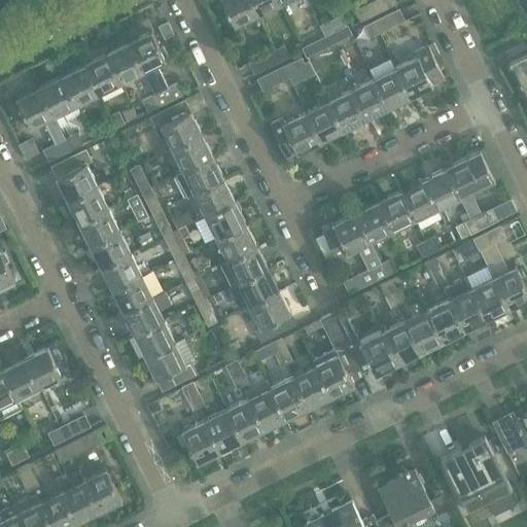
[(234,24),(236,27),(258,15),(250,0),(221,0),(230,14),(225,15),(231,25),(234,24)]
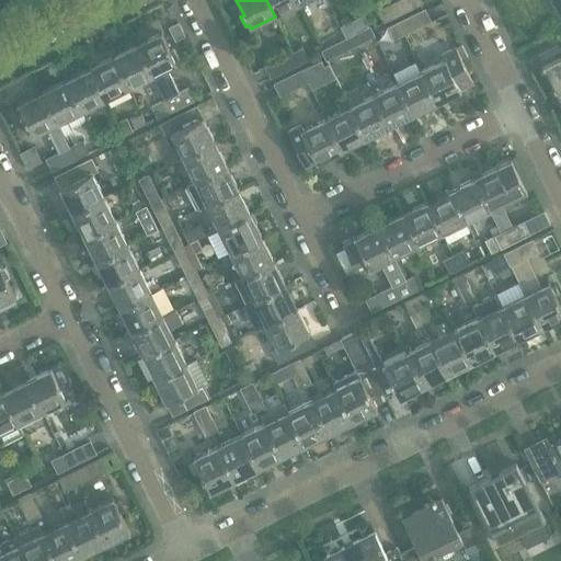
[(299,4),(297,0),(266,0),(275,16),(299,4)]
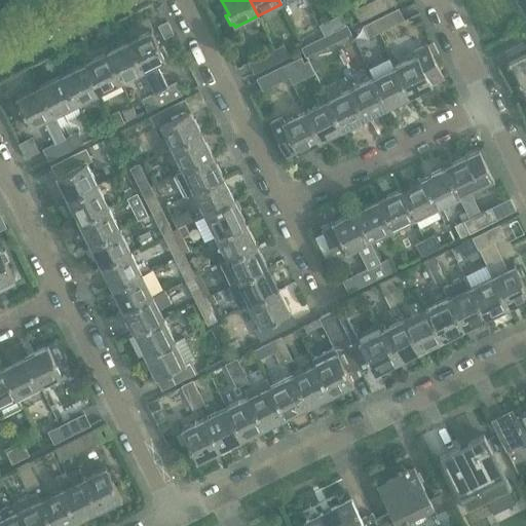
[(370,16),(397,3),(393,0),(371,0),(364,4),(370,16)]
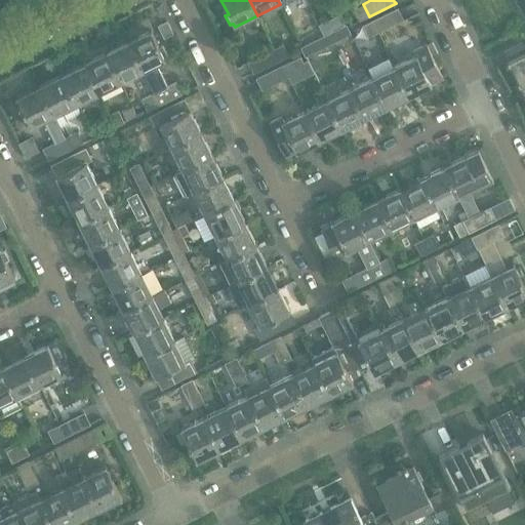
[(369,16),(363,4),(353,9),(360,22),(369,16)]
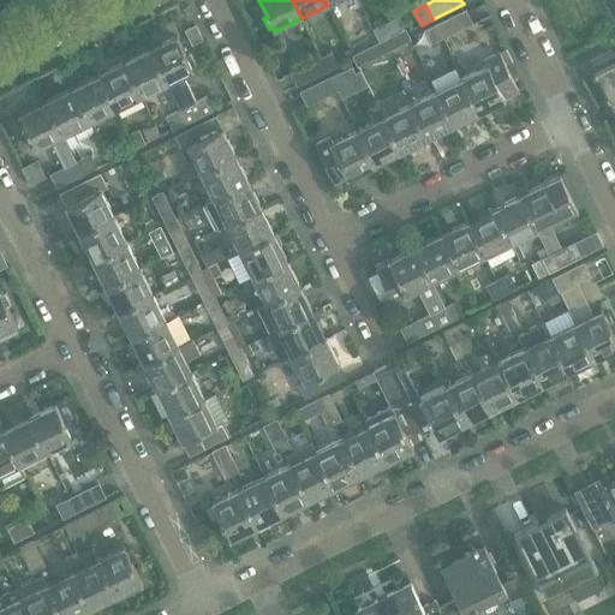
[(442,40),(473,24),(466,10),(435,25),(442,40)]
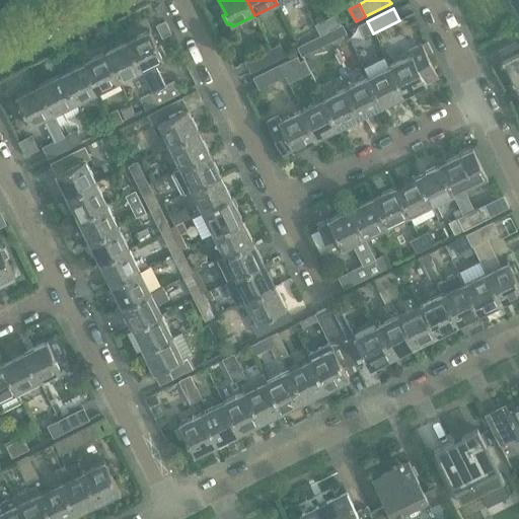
[(373,33),(367,21),(358,25),(365,38),(373,33)]
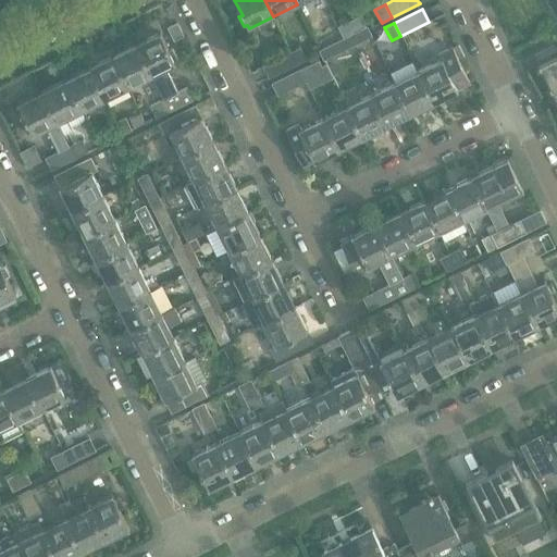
[(373,37),(371,34),(368,26),(355,33),(360,44),(373,37)]
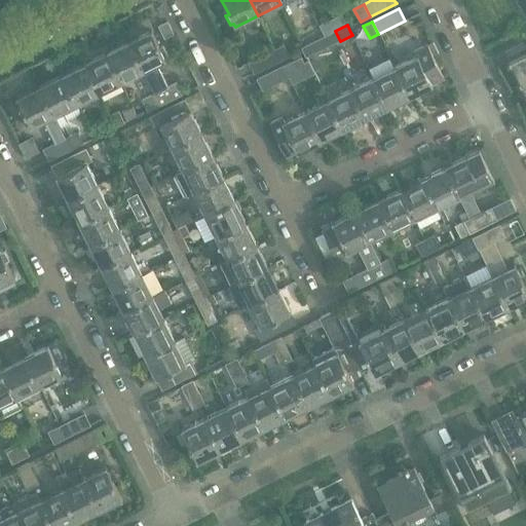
[(154,94),(160,105),(183,95),(177,82),(167,87),(157,66),(166,61),(163,57),(168,54),(164,45),(159,47),(151,31),(128,41),(144,72),(154,94)]
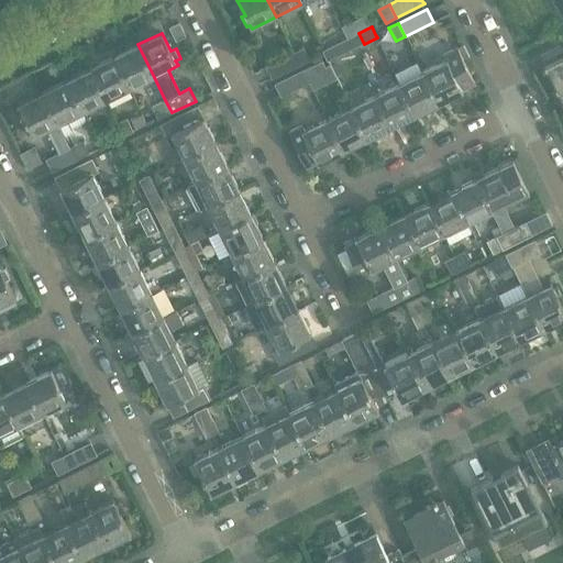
[(364,44),(359,33),(348,39),(352,50),(364,44)]
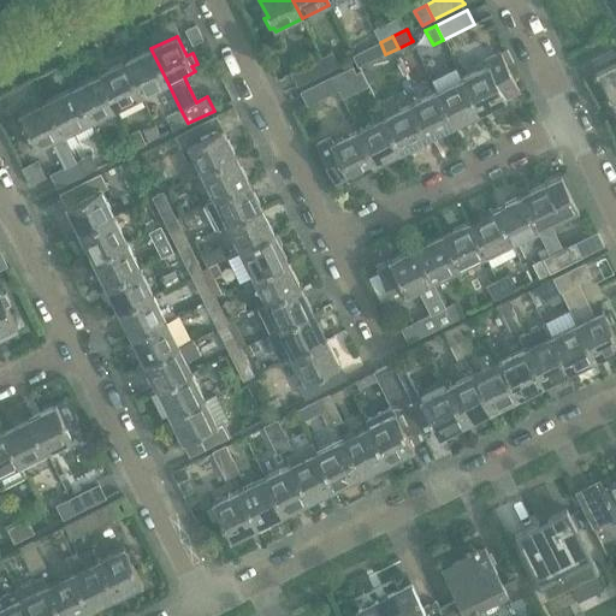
[(385,54),(380,42),(367,49),(373,60),(385,54)]
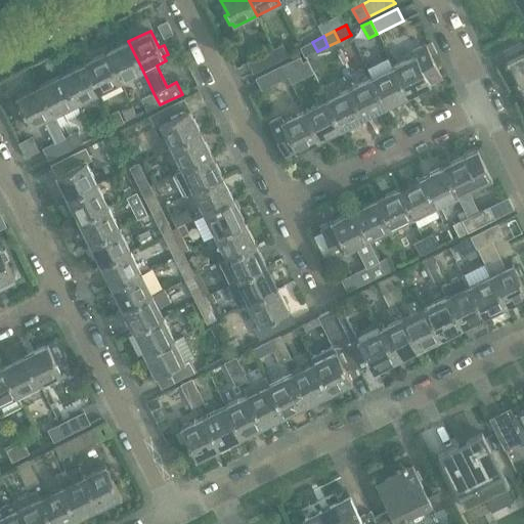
[(143,72),(128,41),(105,52),(121,83),(143,72)]
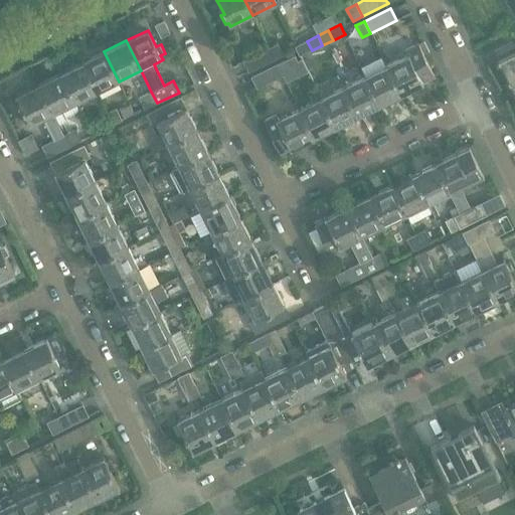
[(312,50),(307,41),(295,47),(300,57),(312,50)]
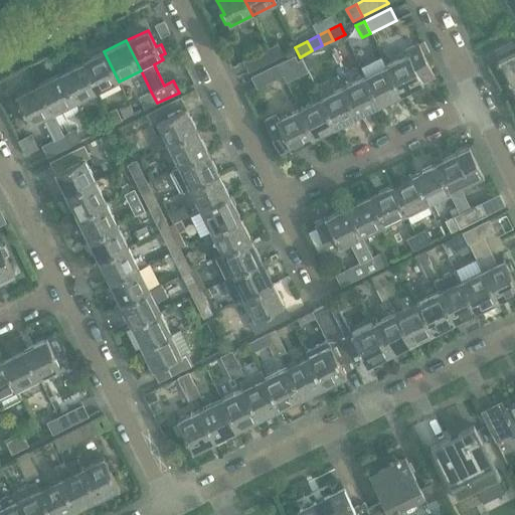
[(284,55),(278,42),(269,47),(275,59),(284,55)]
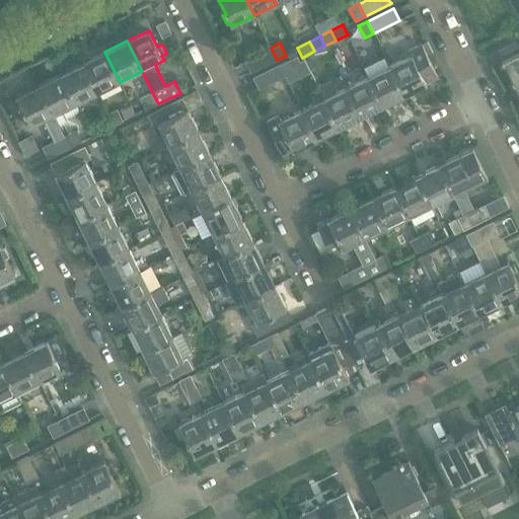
[(438,76),(422,43),(409,50),(412,54),(389,65),(404,95),(427,84),(426,82),(438,76)]
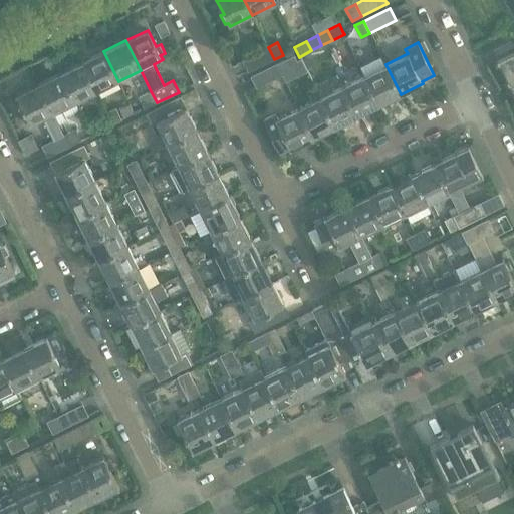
[(513,76),(513,43),(513,44),(513,45),(513,50),(497,59),(507,80),(513,76)]
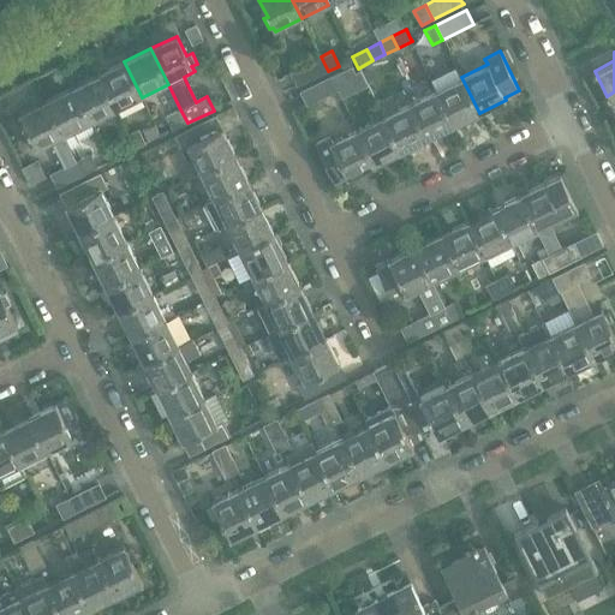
[(297,87),(328,71),(321,57),(290,72),(297,87)]
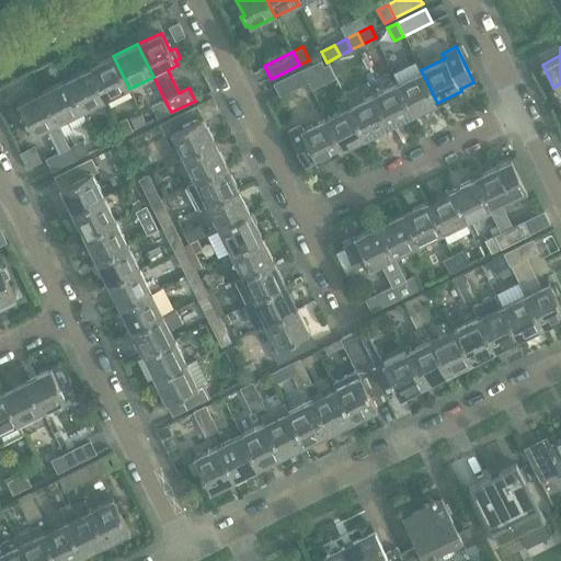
[(129,89),(113,56),(89,68),(105,101),(129,89)]
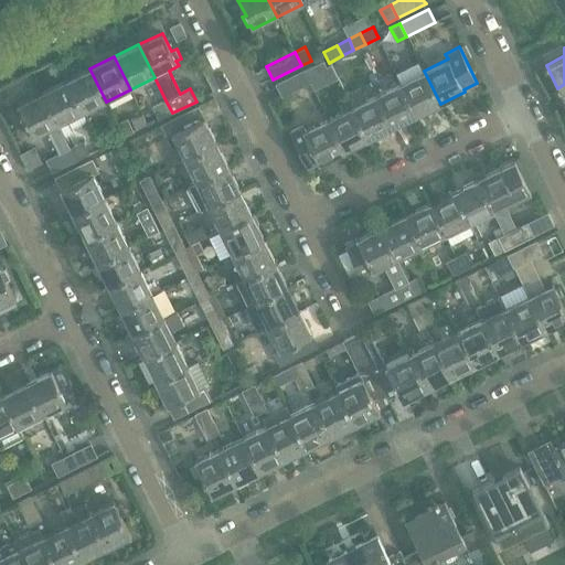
[(315,66),(305,71),(310,83),(315,91),(338,78),(331,65),(327,67),(323,62),(315,66)]
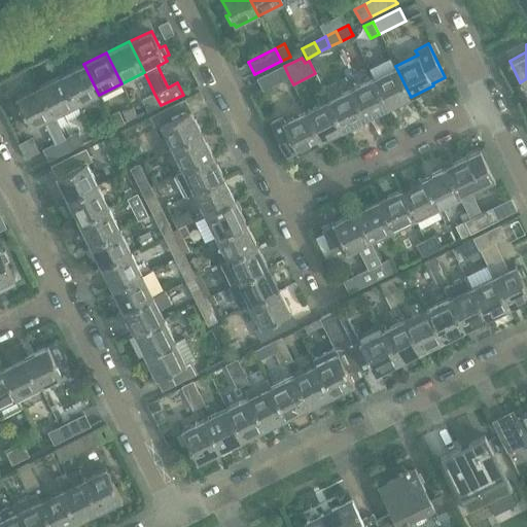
[(99,95),(83,64),(62,75),(77,106),(99,95)]
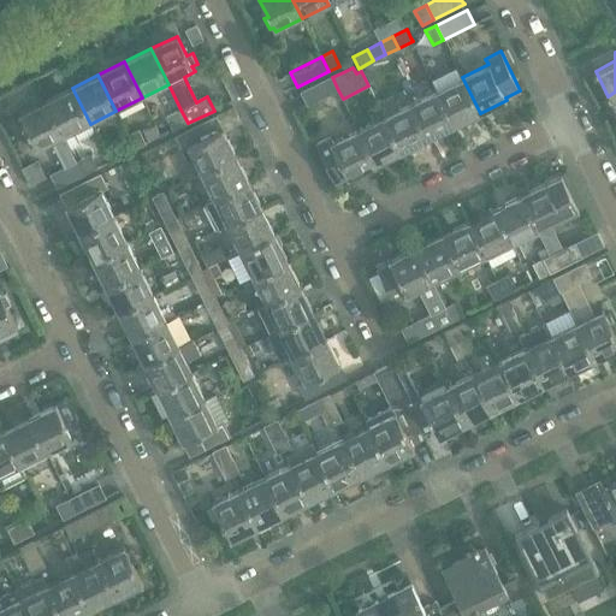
[(307,107),(338,90),(332,77),(301,93),(307,107)]
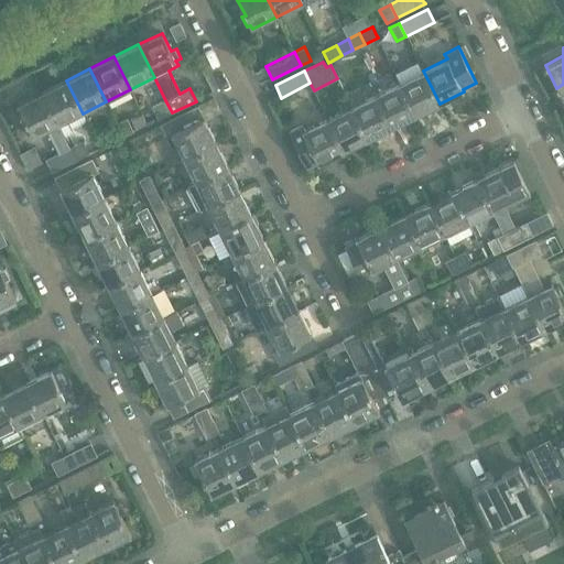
[(440,104),(423,71),(399,83),(415,116),(440,104)]
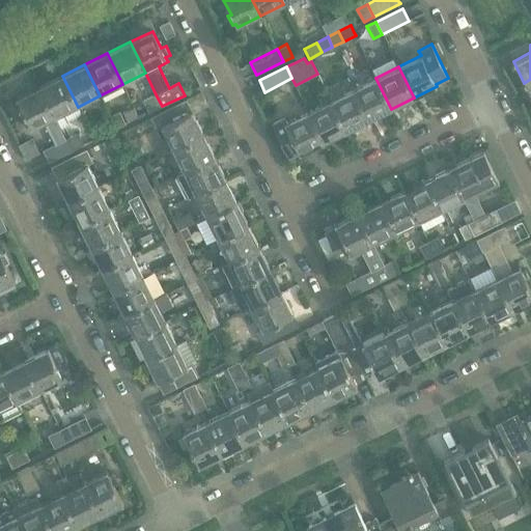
[(78,107),(62,76),(40,87),(56,117),(78,107)]
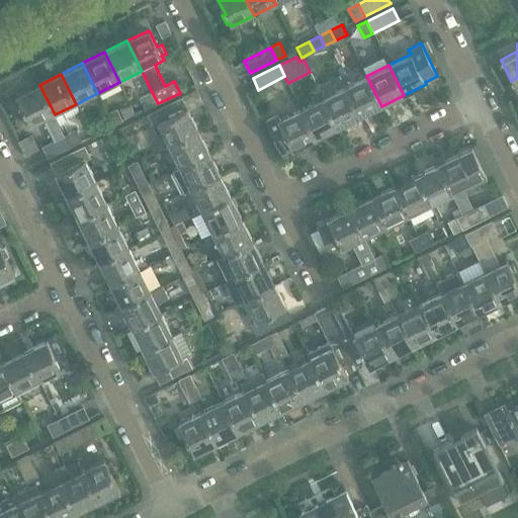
[(381,106),(366,76),(345,87),(360,117),(381,106)]
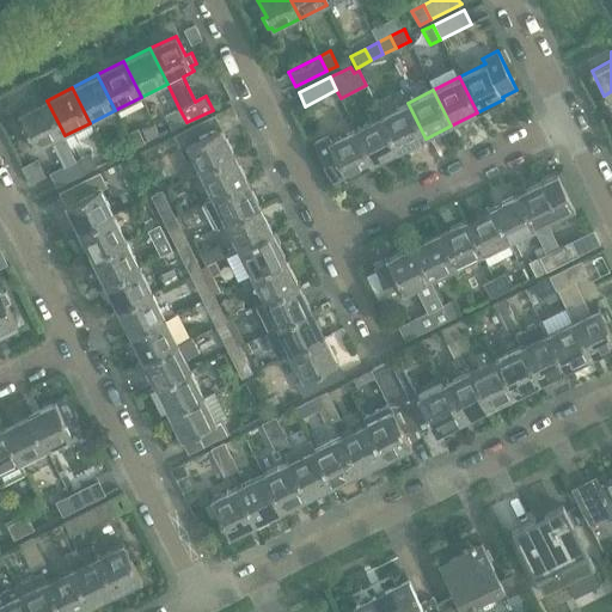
[(426,139),(408,103),(397,108),(391,95),(375,103),(381,116),(399,151),(426,139)]
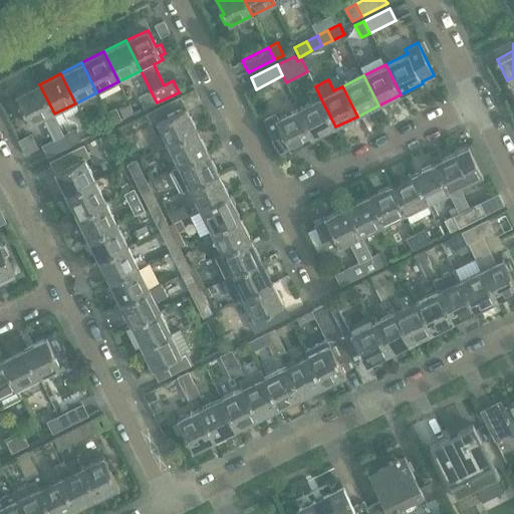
[(64,136),(54,113),(39,84),(16,95),(25,112),(22,114),(26,122),(29,121),(31,124),(44,118),(54,140),(64,136)]
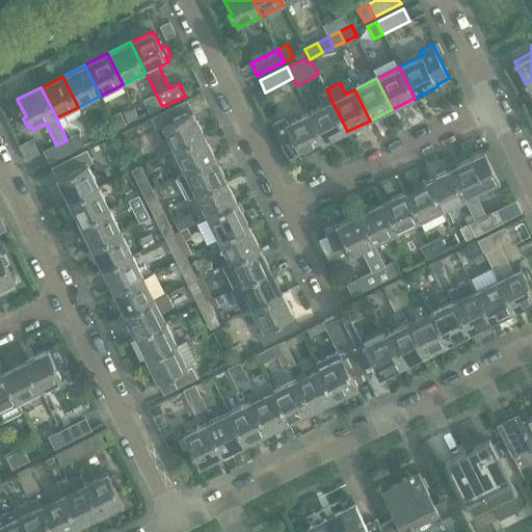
[(162,106),(156,95),(143,101),(149,113),(162,106)]
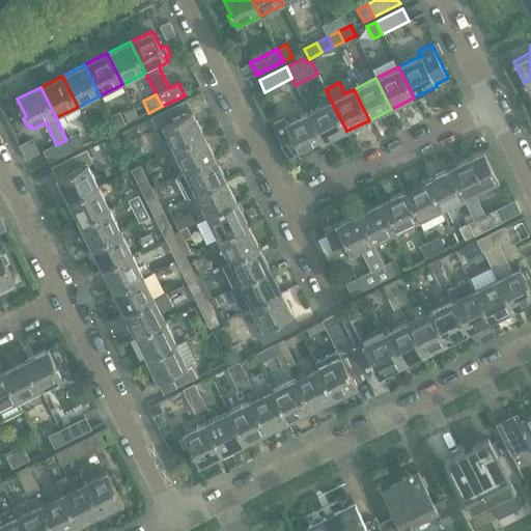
[(346,131),(331,101),(309,111),(325,142),(346,131)]
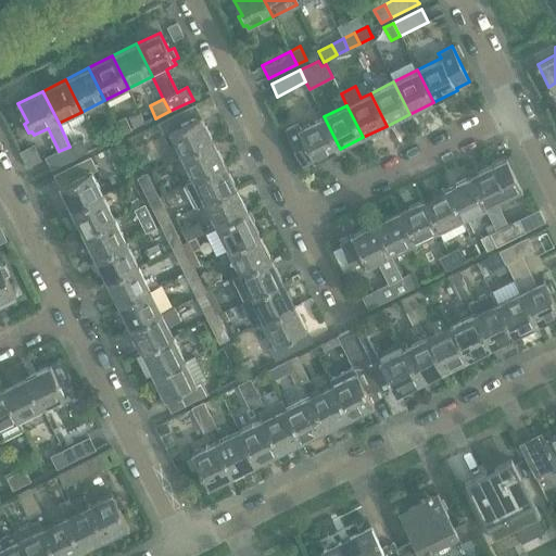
[(214,142),(202,117),(201,117),(194,106),(158,125),(164,137),(169,134),(181,159),(214,142)]
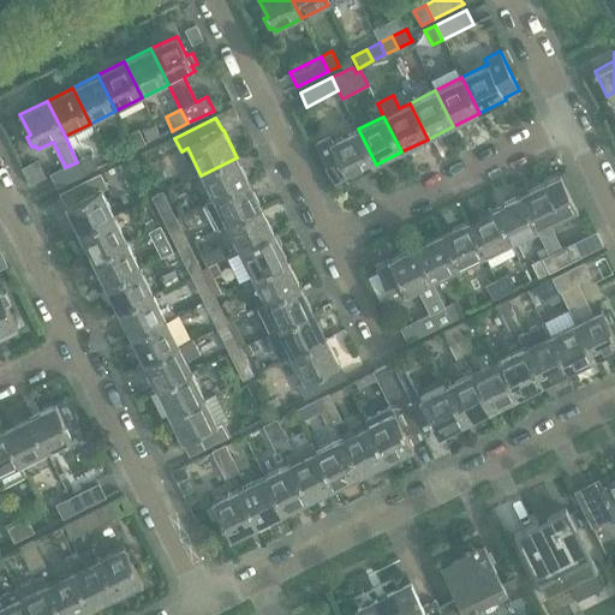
[(376,165),(358,129),(330,143),(327,137),(312,144),(332,184),(347,177),(348,179),(376,165)]
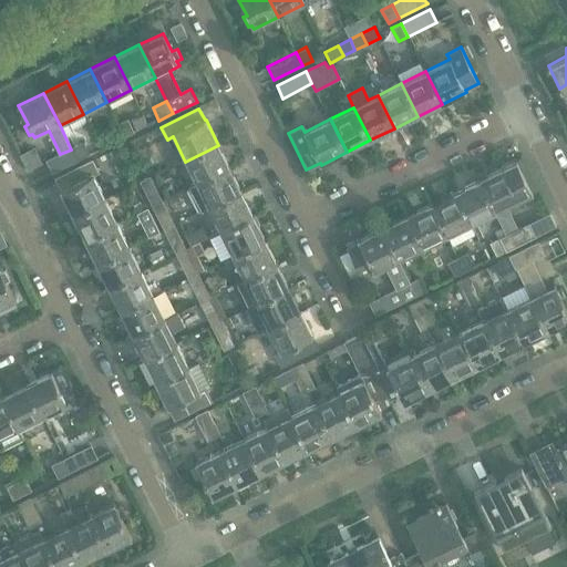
[(134,133),(129,120),(119,125),(124,137),(134,133)]
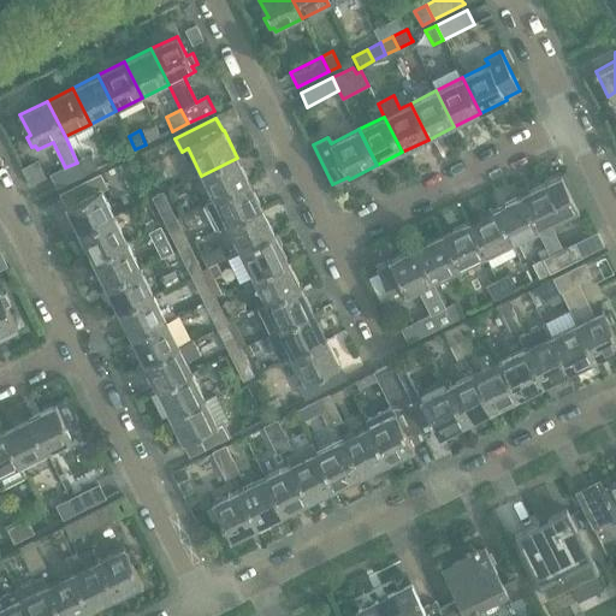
[(135,149),(129,136),(118,141),(125,154),(135,149)]
